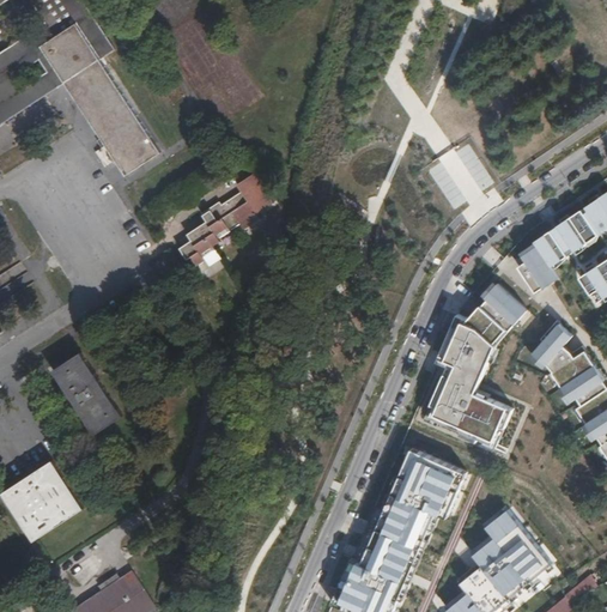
[(78,0),(0,0),(0,122),(61,83),(122,176),(157,153),(96,60),(111,50),(78,0)]
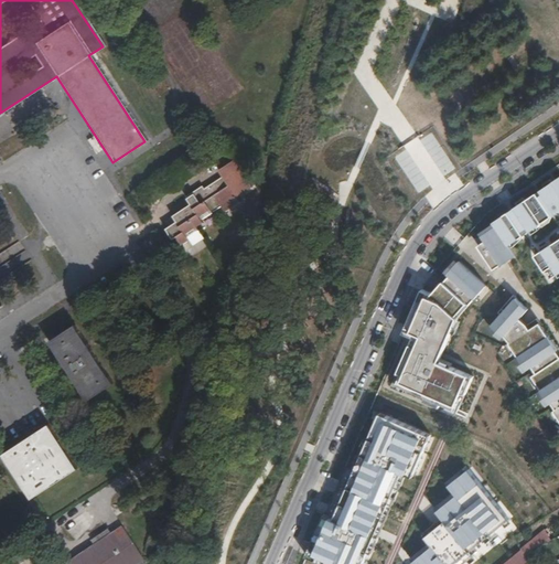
[(183,242),(253,197),(229,160),(214,172),(217,177),(182,200),(185,205),(168,217),(171,223),(161,230),(168,240),(179,233),(183,242)]
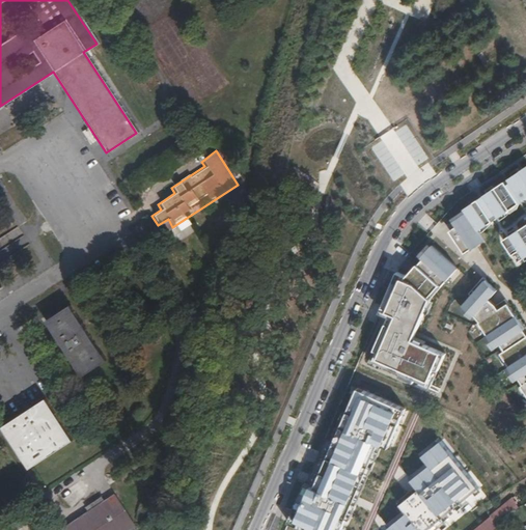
[(525,168),(524,166),(477,198),(491,219),(525,195),(525,168)]
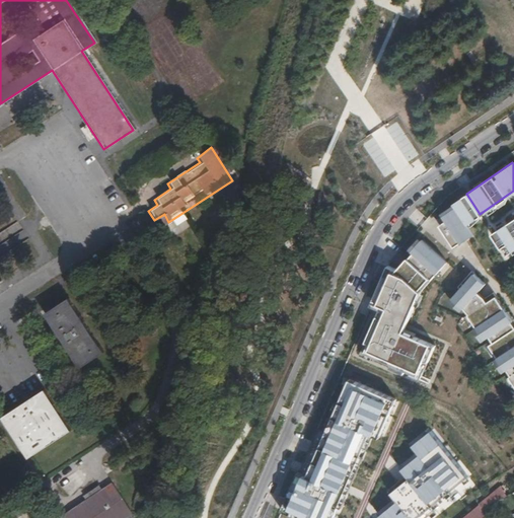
[(449,205),(451,208),(463,226),(478,217),(463,196),(449,205)]
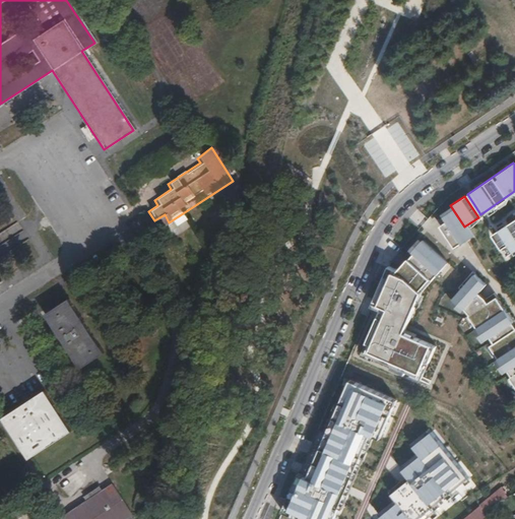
[(464,226),(452,208),(439,216),(444,223),(438,228),(452,250),(471,238),(464,226)]
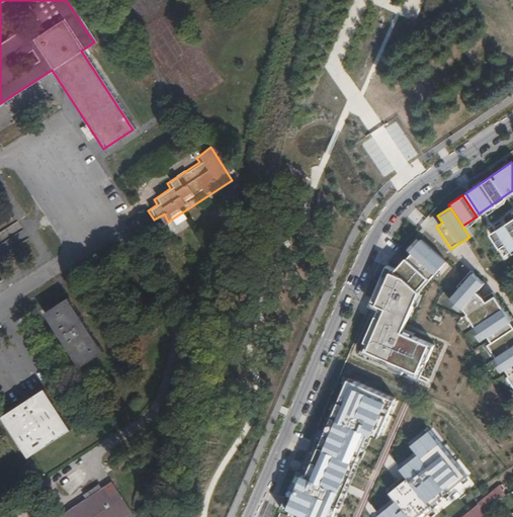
[(512,218),(487,235),(501,256),(512,248),(512,218)]
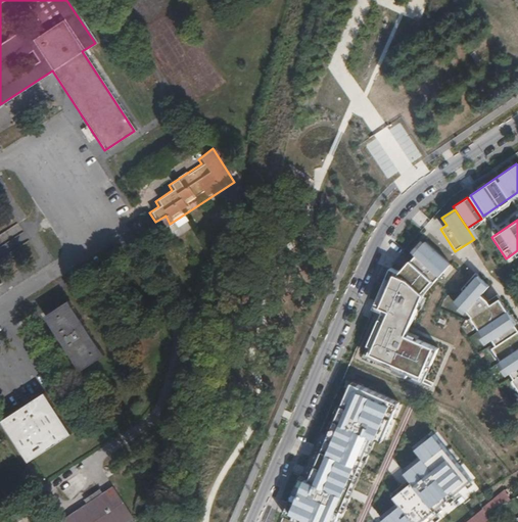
[(445,266),(421,243),(396,272),(387,269),(370,310),(378,313),(361,354),(422,381),(433,349),(403,335),(420,294),(445,266)]
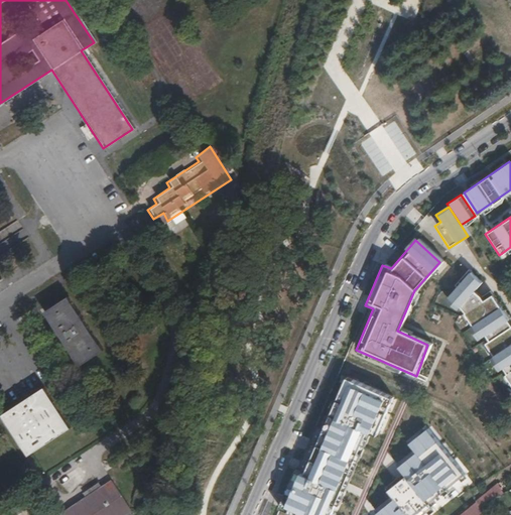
[(507,284),(508,278),(510,274),(505,272),(502,277),(502,282),(507,284)]
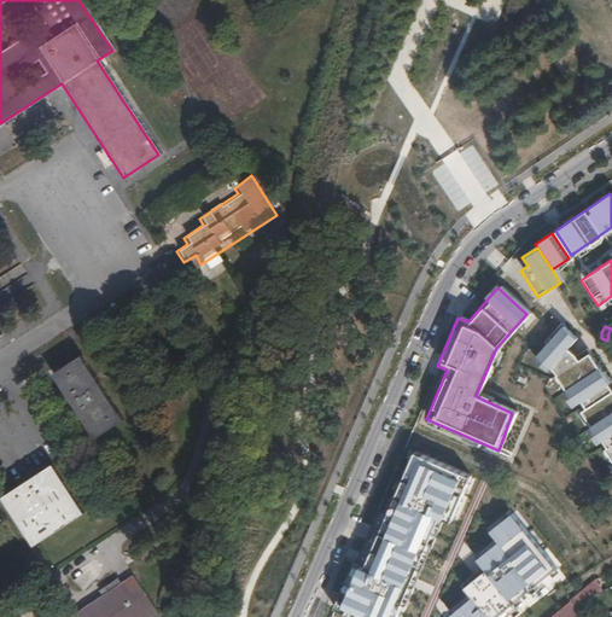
[(560,327),(534,356),(548,368),(611,465),(611,393),(583,349),(573,358),(565,350),(573,339),(560,327)]
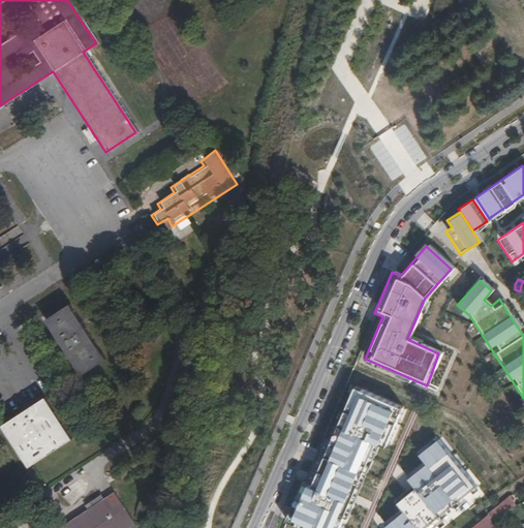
[(67,305),(43,320),(80,376),(103,360),(67,305)]
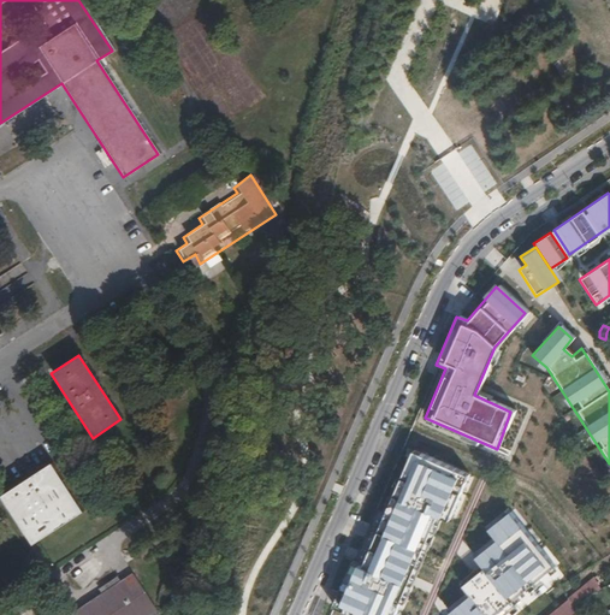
[(349,560),(330,607),(349,614),(391,614),(434,516),(446,521),(467,475),(406,449),(356,563),(349,560)]
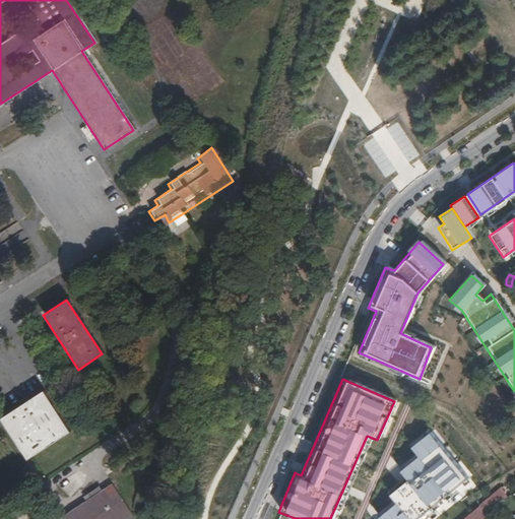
[(42,392),(0,418),(0,420),(26,459),(68,433),(42,392)]
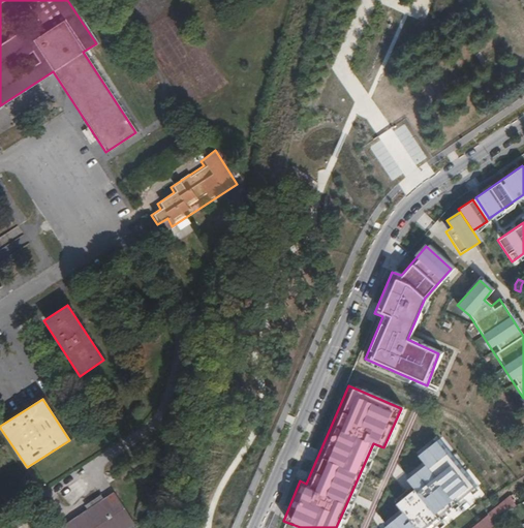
[(456,435),(447,445),(457,455),(466,444),(456,435)]
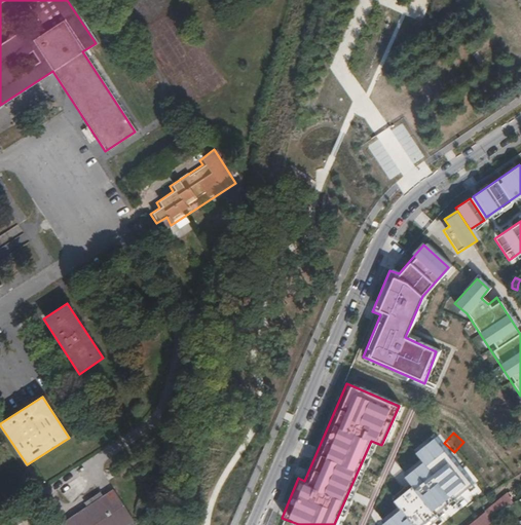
[(428,524),(437,518),(431,510),(470,484),(435,439),(414,452),(421,462),(403,477),(411,486),(392,500),(399,510),(380,524),(428,524)]
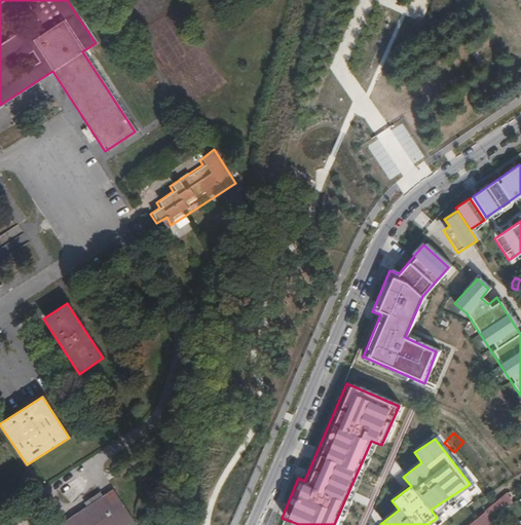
[(479,483),(491,472),(464,443),(452,455),(479,483)]
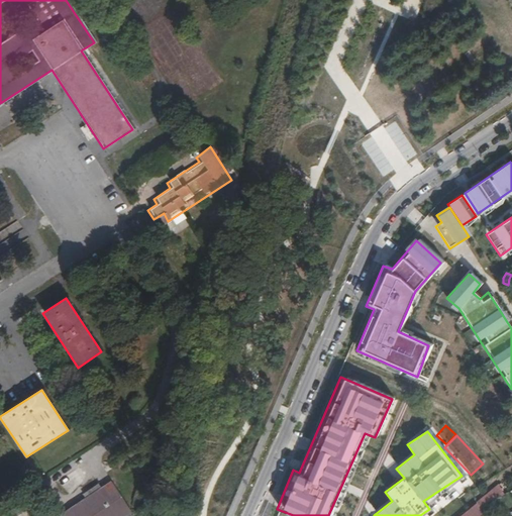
[(82,500),(58,515),(125,515),(128,514),(108,483),(97,490),(94,486),(79,496),(82,500)]
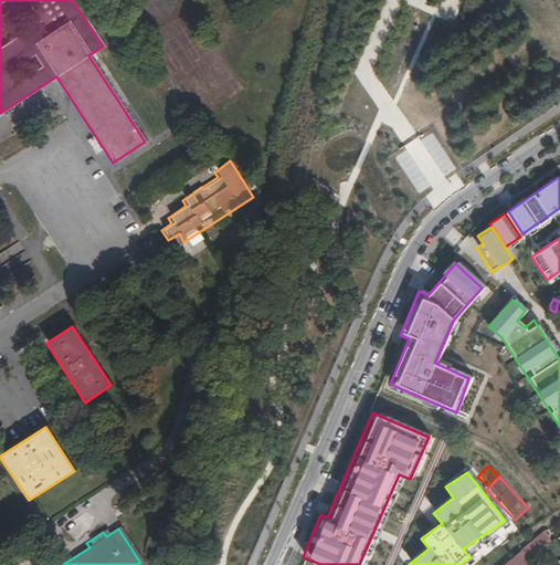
[(534,550),(530,542),(517,552),(519,557),(534,550)]
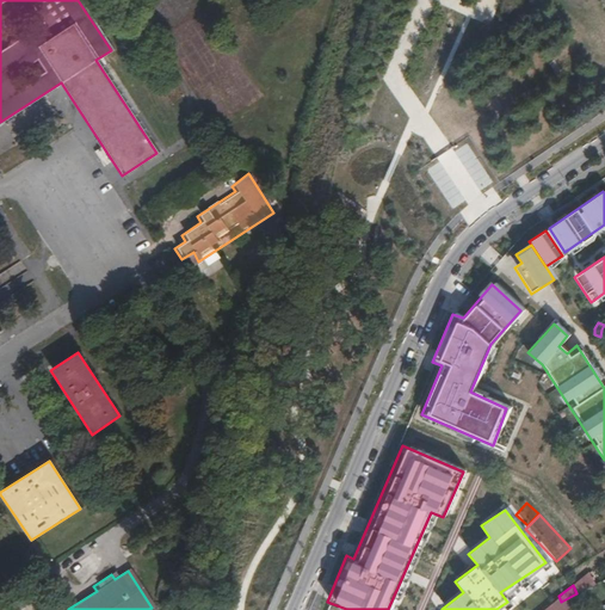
[(565,609),(561,602),(559,596),(541,609),(565,609)]
